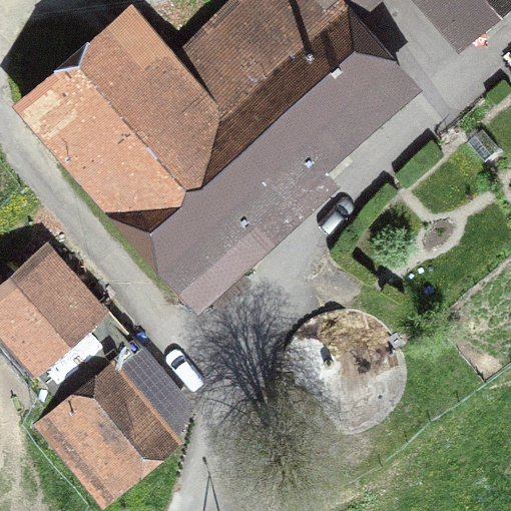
[(218,0),(166,45),(131,4),(19,101),(90,182),(85,185),(194,311),(348,178),(333,160),(427,78),(371,14),(387,0),(218,0)]
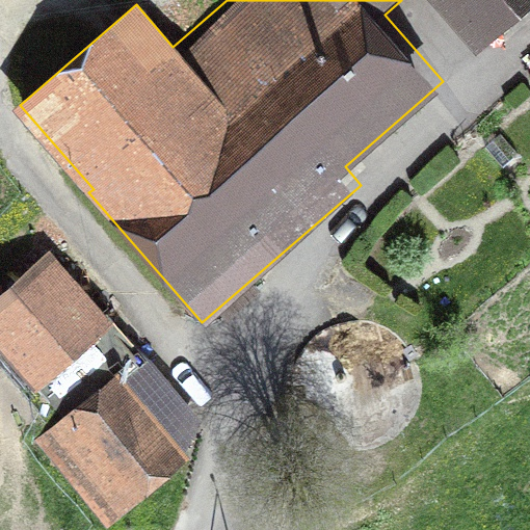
[(442,0),(474,36),(515,0),(442,0)]
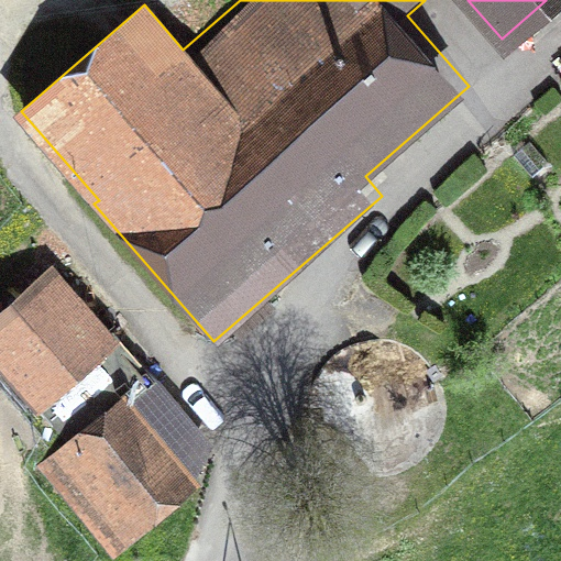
[(78,322),(42,283),(0,318),(0,360),(34,400),(26,406),(65,452),(118,407),(147,383),(107,336),(114,328),(97,307),(78,322)]
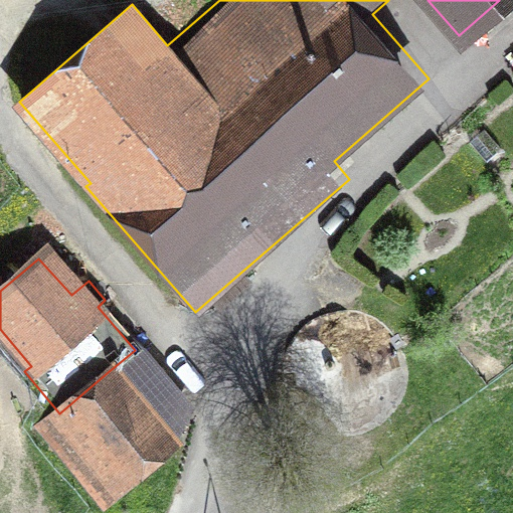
[(319,424),(339,431),(360,430),(379,421),(394,408),(404,392),(408,373),(406,353),(398,335),(385,321),(368,311),(349,308),(330,310),(311,319),(296,334),(287,353),(285,374),(290,394),(302,411),(319,424)]
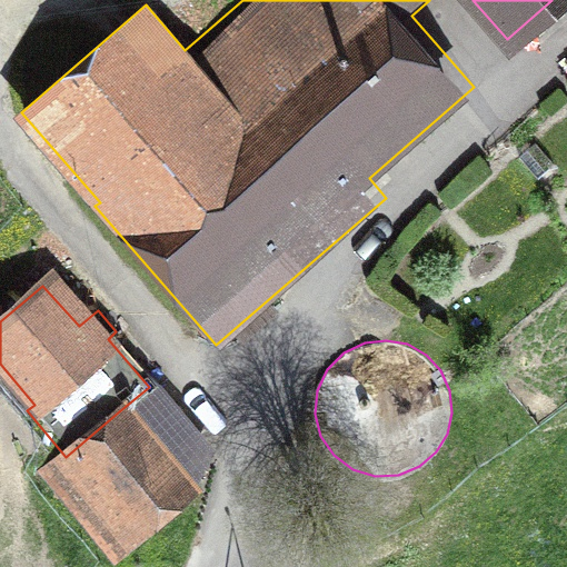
[(119,411),(66,457),(98,494),(72,515),(106,555),(190,483),(146,431),(140,437),(119,411)]
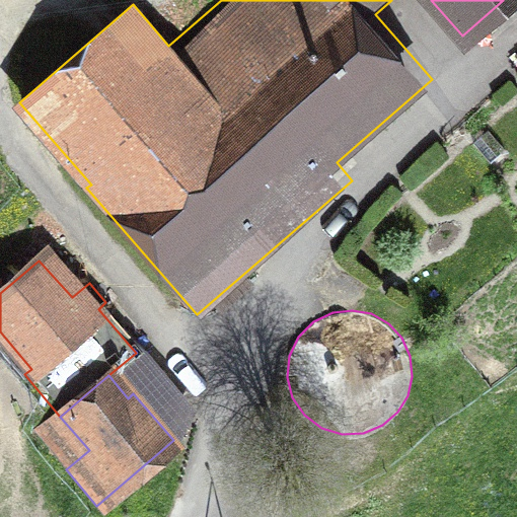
All buildings are outlined.
